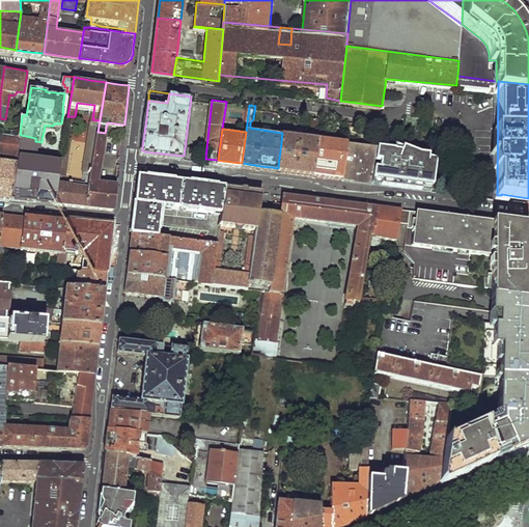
[(0,195),(11,197),(16,171),(21,135),(20,133),(3,131),(0,148),(0,149),(14,153),(12,161),(0,158),(0,195)]
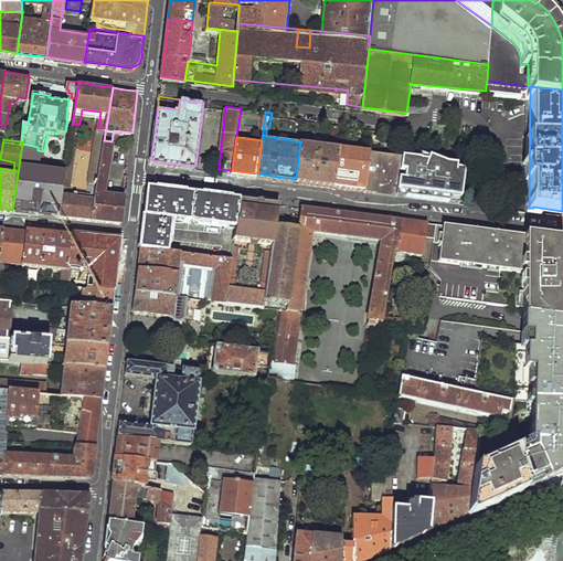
[(95,196),(92,218),(121,220),(125,193),(104,192),(112,141),(104,140),(95,196)]
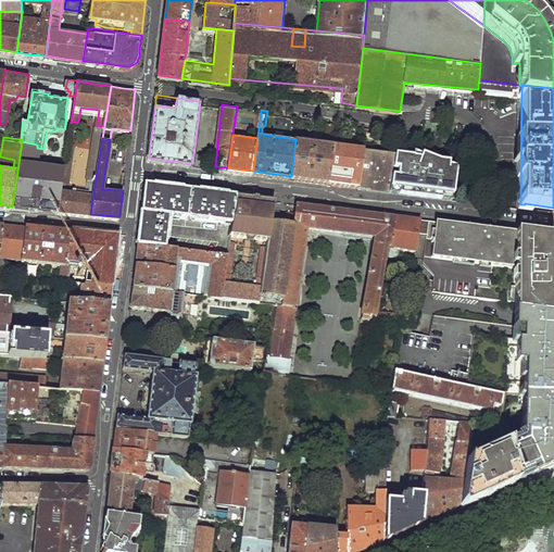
[(310,178),(328,182),(334,143),(296,139),(291,176),(310,178)]
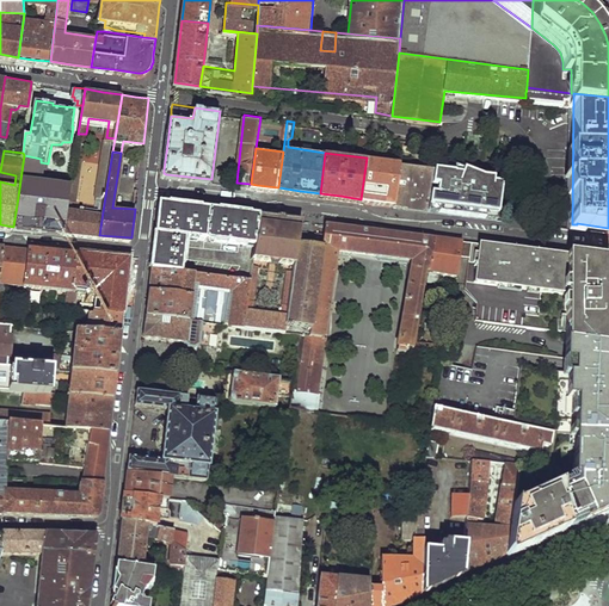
[(379,202),(395,203),(400,162),(367,158),(361,199),(379,202)]
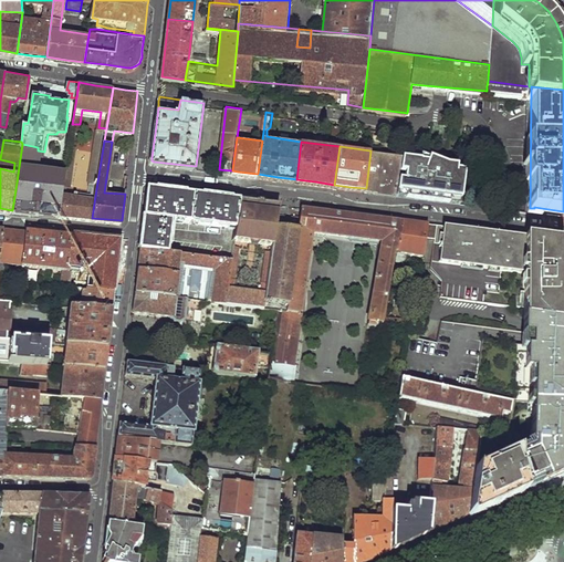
[(436,197),(439,198),(461,200),(466,163),(457,162),(457,157),(448,156),(429,149),(427,154),(401,149),(400,154),(401,154),(397,193),(436,197)]
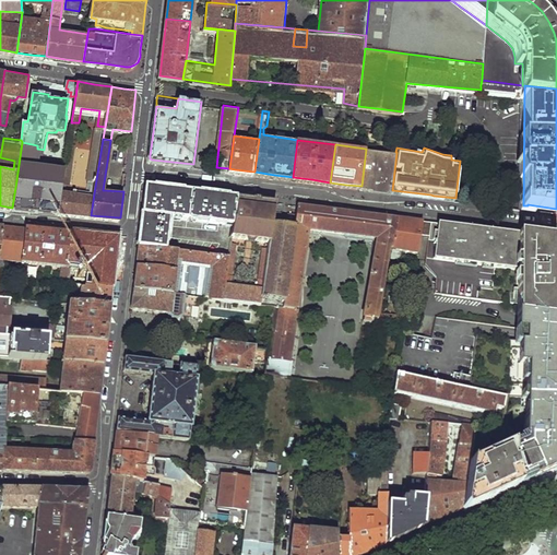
[(377,188),(392,190),(396,152),(395,152),(366,149),(362,186),(377,188)]
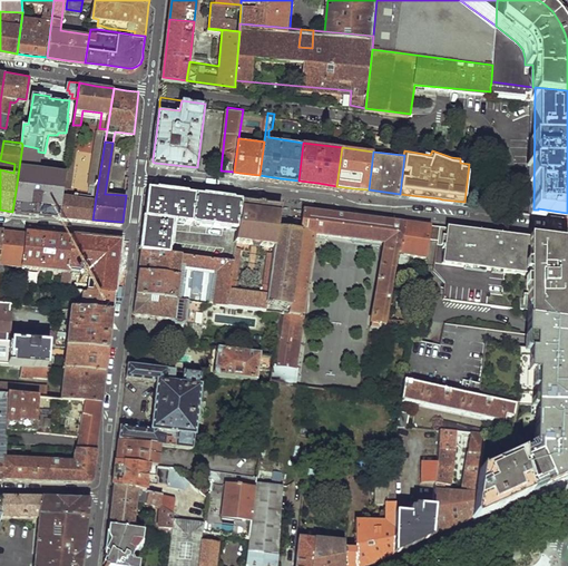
[(17,184),(12,212),(23,213),(28,186),(17,184)]
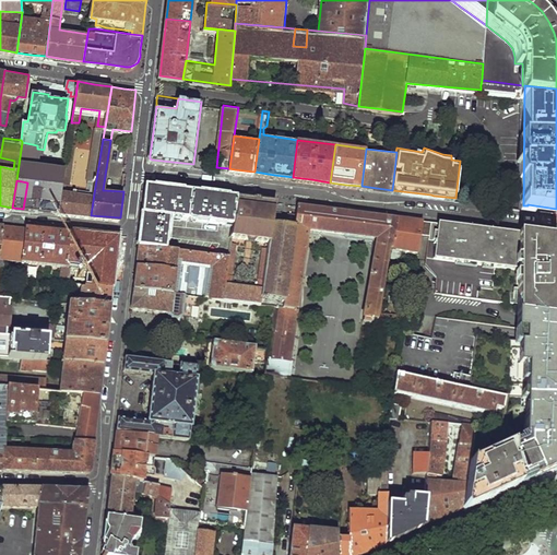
[(205,191),(146,184),(143,214),(140,243),(167,245),(170,214),(234,222),(237,195),(205,191)]
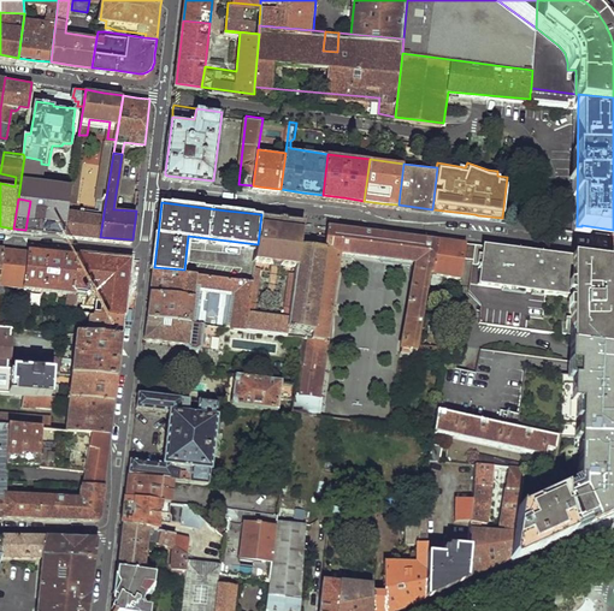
[(92,236),(100,237),(104,213),(69,207),(65,233),(92,236)]
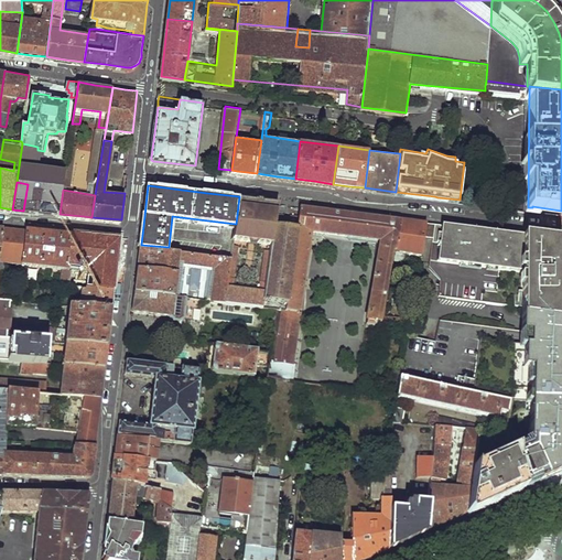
[(259,198),(239,196),(236,224),(235,235),(265,239),(263,254),(257,252),(255,273),(260,279),(262,279),(261,287),(234,283),(239,245),(233,244),(231,256),(226,300),(263,304),(277,222),(279,201),(259,198)]
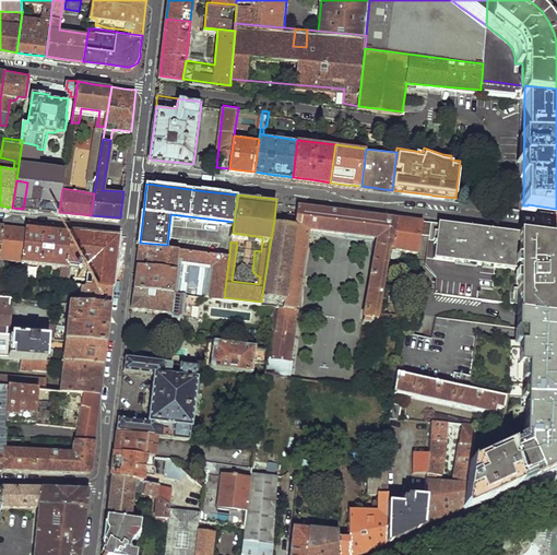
[(308,201),(296,199),(294,220),(283,304),(274,304),(269,344),(268,354),(277,355),(293,356),(300,307),(298,306),(309,227),(378,236),(365,318),(374,319),(374,316),(379,317),(391,247),(392,246),(398,212),(374,210),(308,201)]
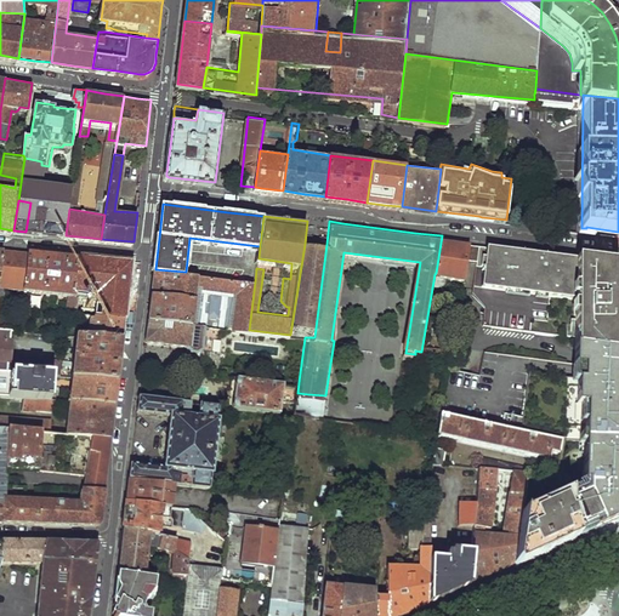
[(456,238),(442,235),(436,273),(466,277),(470,256),(471,243),(472,241),(472,239),(456,238)]
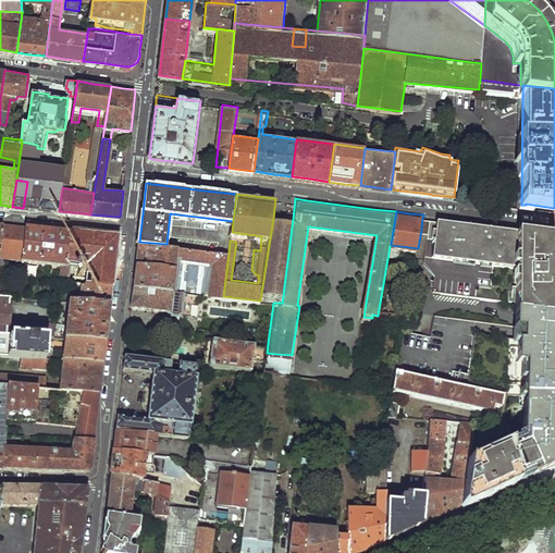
[(435,218),(423,217),(422,218),(421,230),(429,231),(428,235),(431,236),(433,236),(435,219),(435,218)]
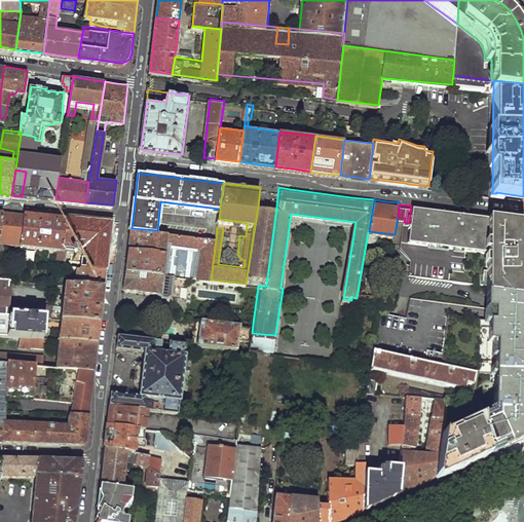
[(488,249),(488,215),(412,204),(411,206),(411,207),(409,223),(408,238),(415,239),(466,246),(488,249)]
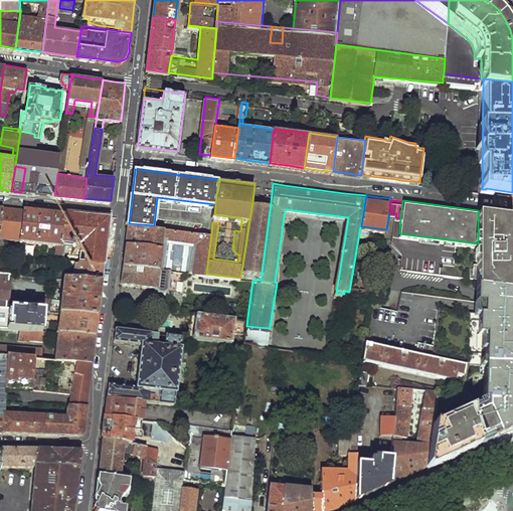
[(263,203),(252,202),(240,278),(252,280),(261,280),(271,202),(263,203)]
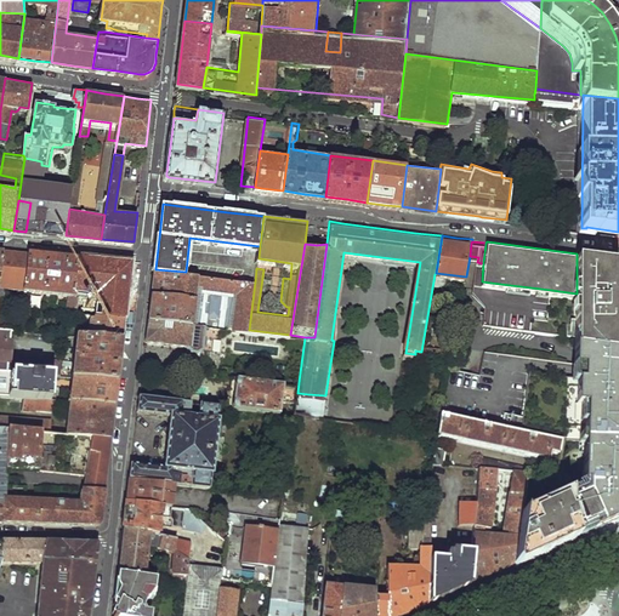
[(17,247),(5,246),(0,285),(6,286),(7,279),(21,280),(20,287),(26,287),(29,250),(17,247)]
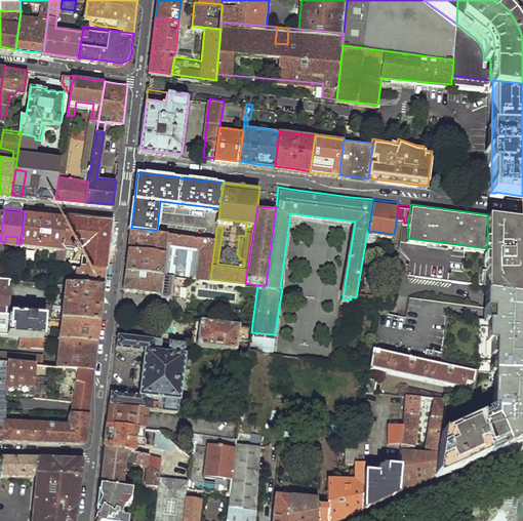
[(34,211),(25,211),(22,243),(63,248),(67,215),(58,214),(34,211)]
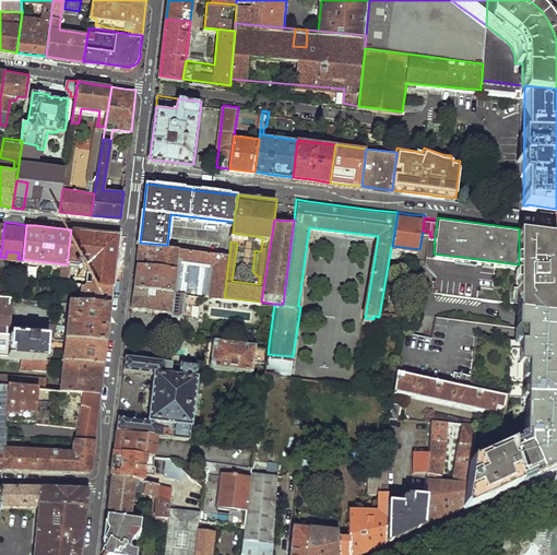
[(555,229),(520,225),(519,228),(519,264),(518,299),(518,302),(518,306),(555,310),(555,229)]
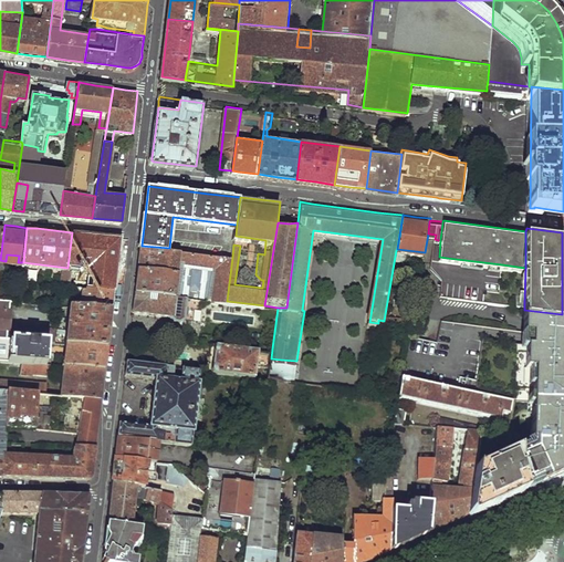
[(68,268),(66,283),(87,285),(114,289),(117,264),(119,239),(119,237),(72,232),(68,268)]
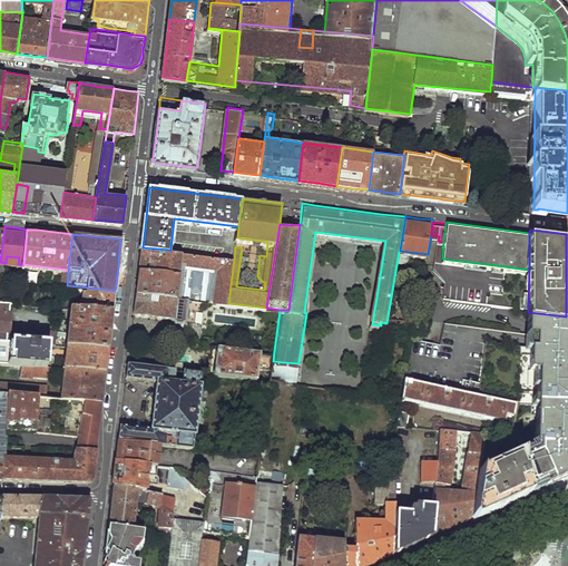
[(487,301),(528,305),(529,270),(506,266),(450,260),(442,259),(443,242),(441,242),(438,241),(436,259),(434,267),(446,277),(444,295),(487,301)]
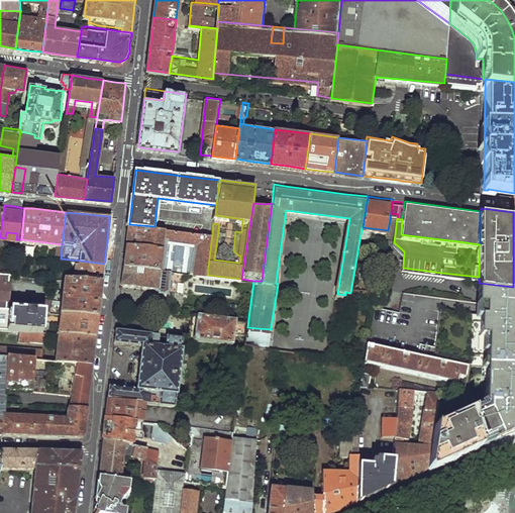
[(155,226),(129,224),(128,230),(126,254),(124,264),(172,271),(179,271),(207,275),(212,234),(155,226)]
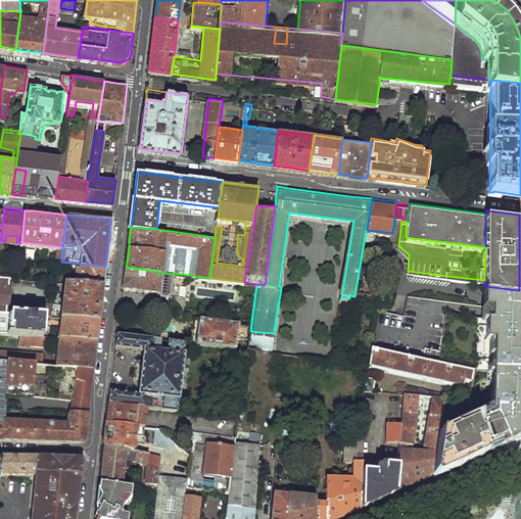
[(64,277),(64,280),(104,283),(104,275),(105,267),(81,264),(79,275),(69,274),(68,277),(64,277)]
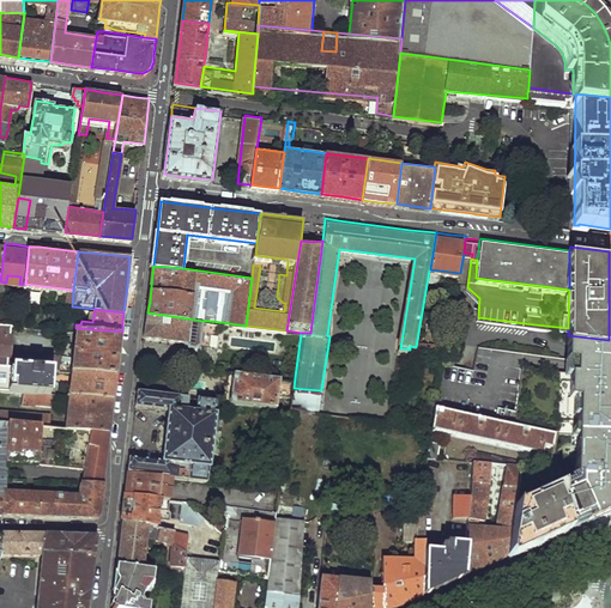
[(204,321),(147,312),(145,335),(185,340),(192,345),(195,345),(201,341),(203,329),(204,321)]
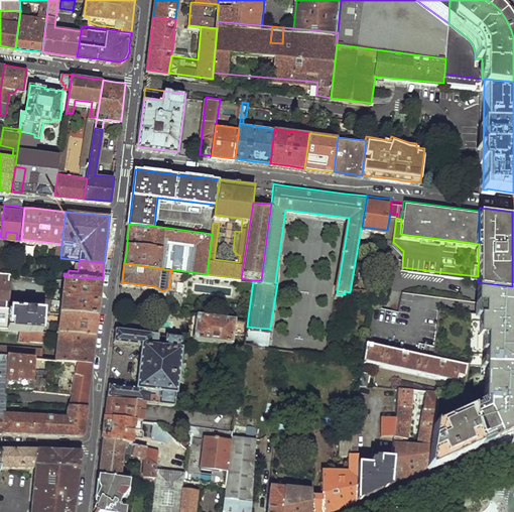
[(0,303),(8,305),(11,273),(0,271),(0,303)]
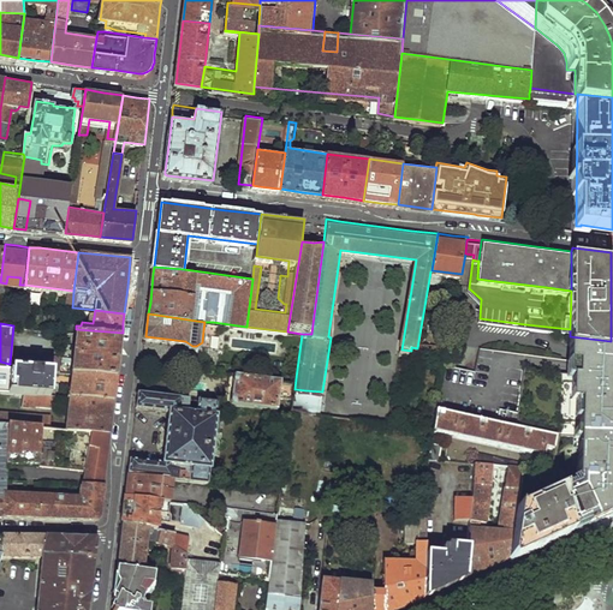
[(76,329),(71,369),(75,369),(117,374),(119,354),(123,333),(76,329)]
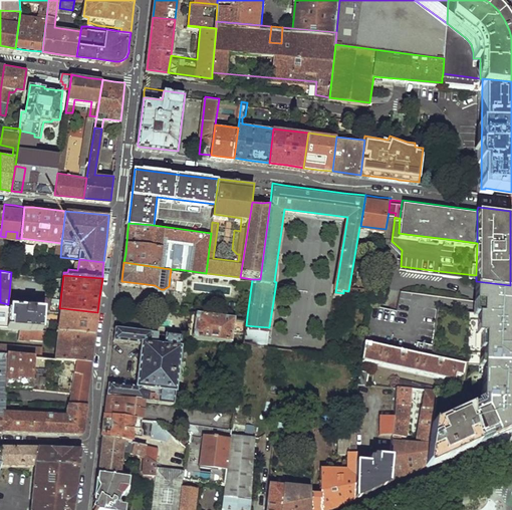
[(477,310),(476,331),(485,330),(484,349),(483,361),(482,401),(471,406),(477,445),(511,428),(511,298),(511,295),(511,285),(510,285),(476,281),(475,310),(477,310)]
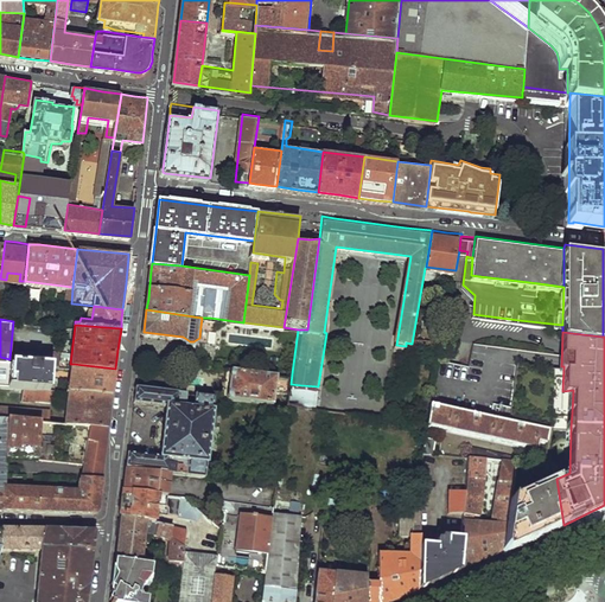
[(0,357),(0,382),(24,384),(51,386),(52,363),(10,359),(0,357)]
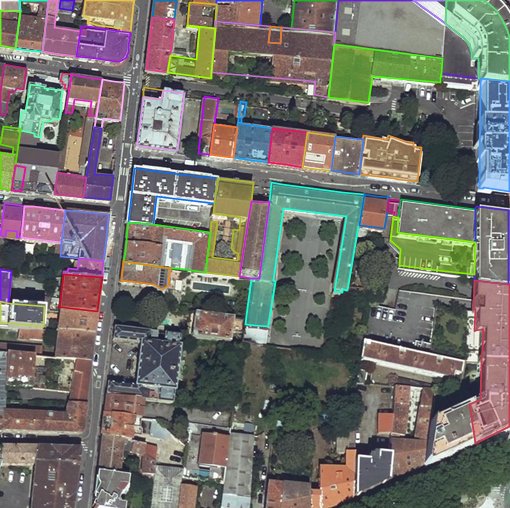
[(62,307),(59,327),(95,330),(96,321),(97,311),(62,307)]
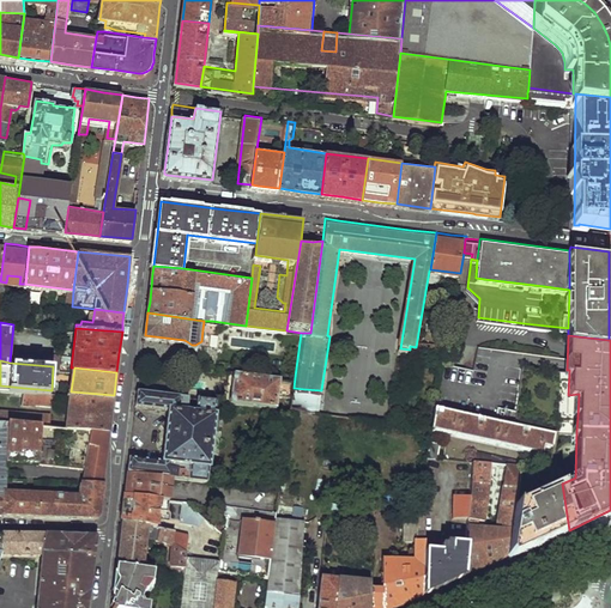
[(280,376),(235,370),(230,400),(277,405),(280,376)]
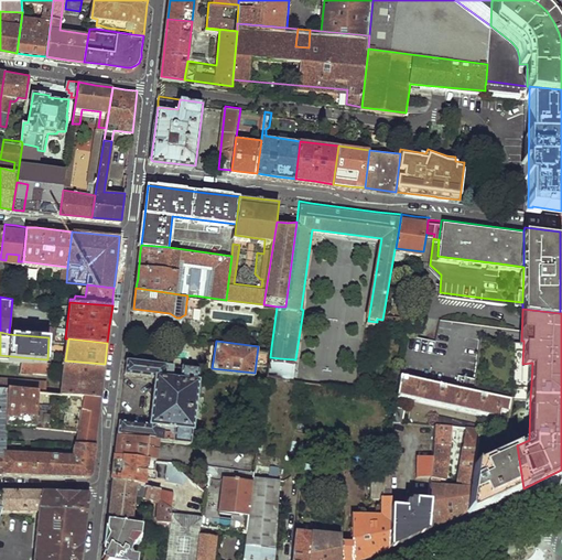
[(22,357),(21,368),(49,370),(47,359),(22,357)]
